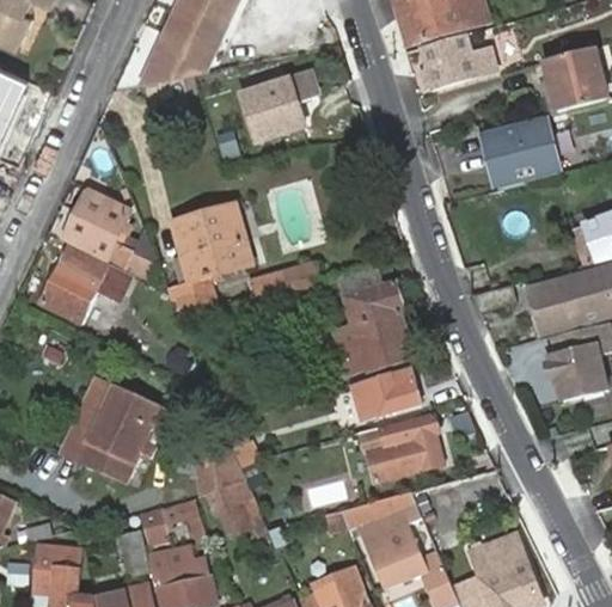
[(0,0),(0,26),(19,37),(31,13),(28,11),(22,8),(25,0),(44,0),(49,2),(50,0),(0,0)]
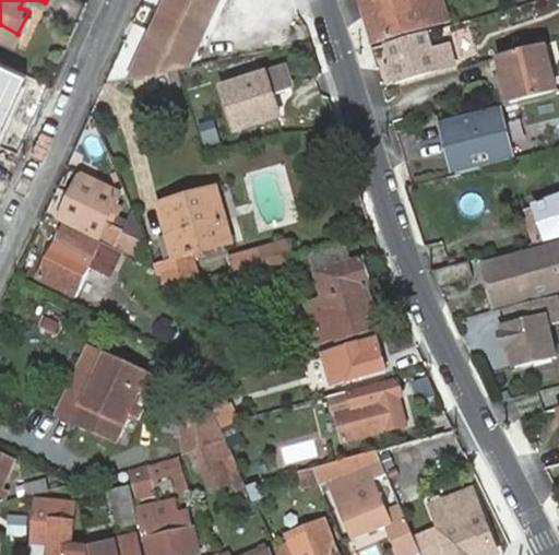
[(25,10),(30,0),(23,0),(20,8),(25,10)]
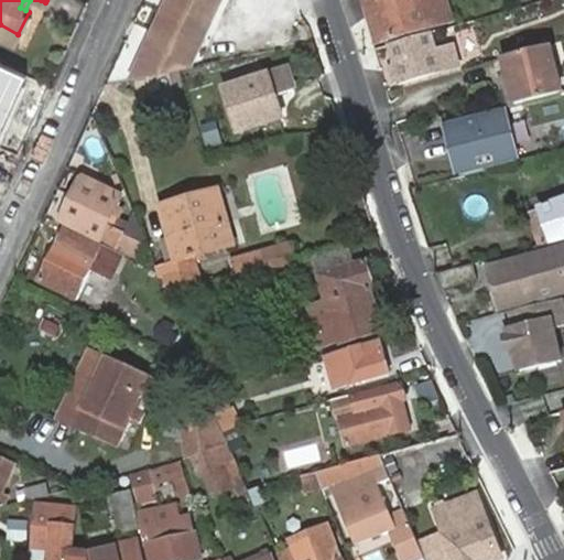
[(165,0),(132,74),(181,65),(188,64),(217,0),(165,0)]
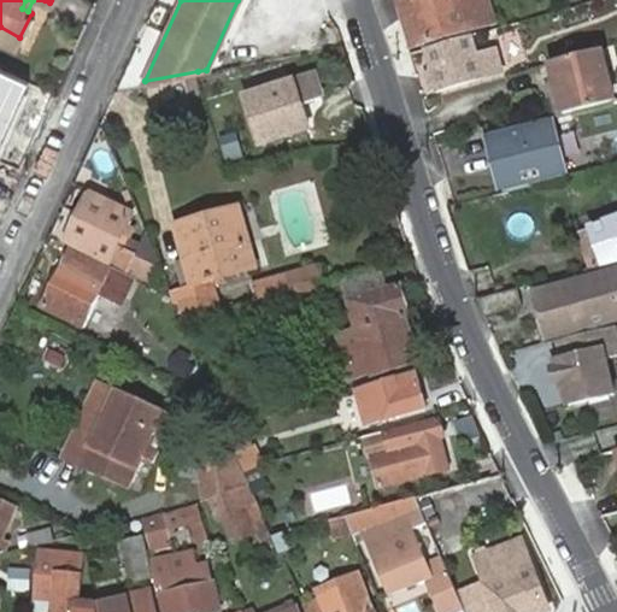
[(399,0),(403,15),(415,12),(424,39),(485,22),(479,0),(399,0)]
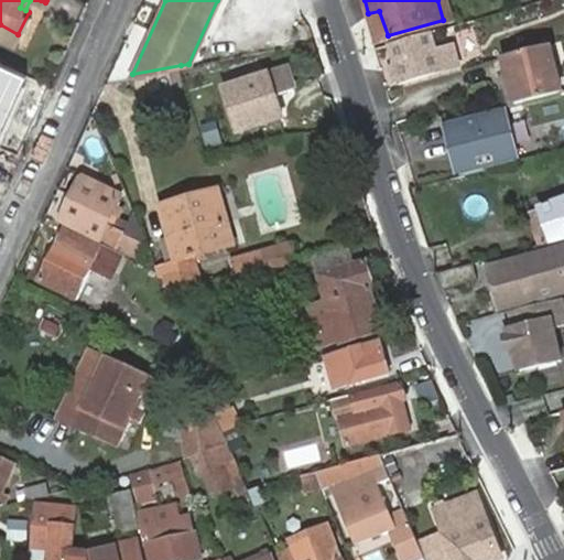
[(379,11),(368,13),(376,39),(388,35),(379,11)]
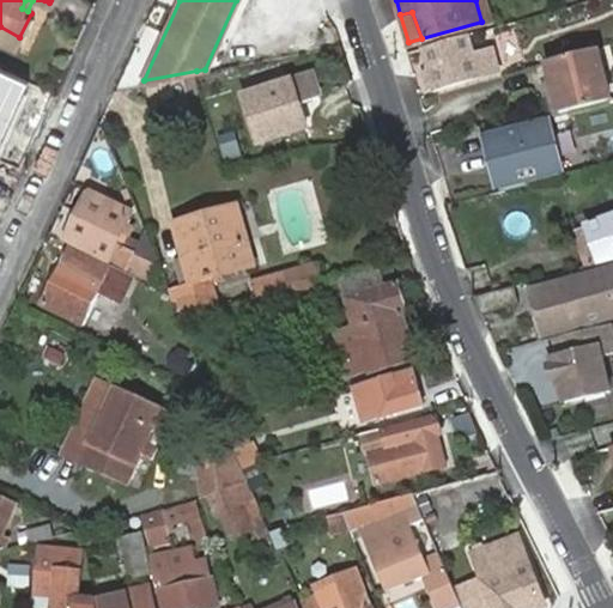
[(19,37),(0,26),(0,36),(16,44),(19,37)]
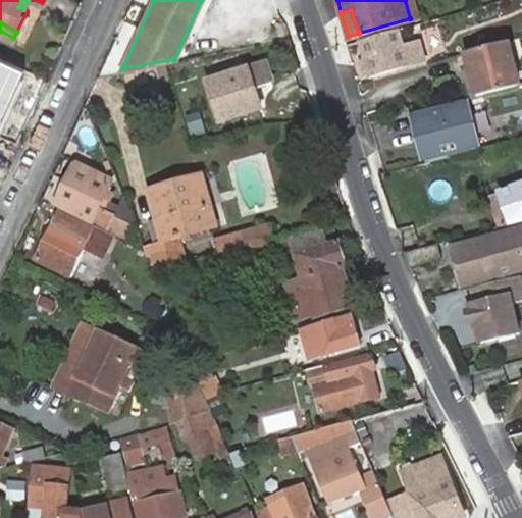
[(399,28),(360,39),(369,72),(424,58),(419,39),(403,43),(399,28)]
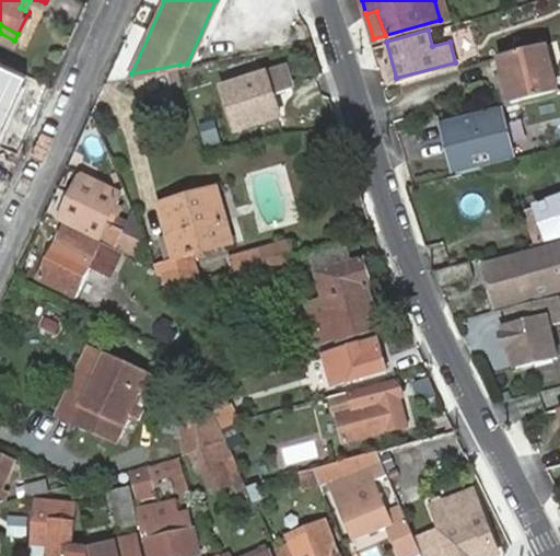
[(499,55),(511,102),(557,90),(545,42),(499,55)]
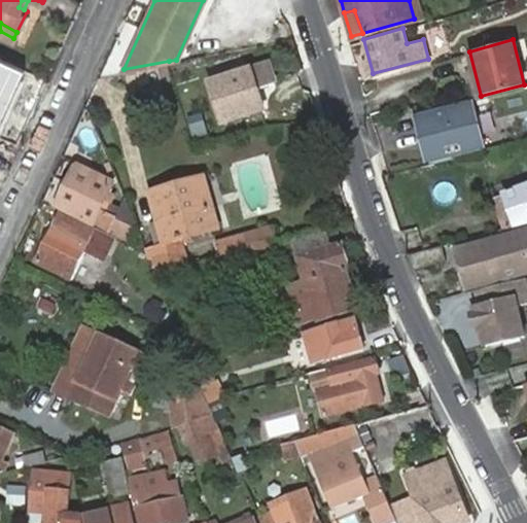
[(0,111),(23,65),(0,54),(0,111)]
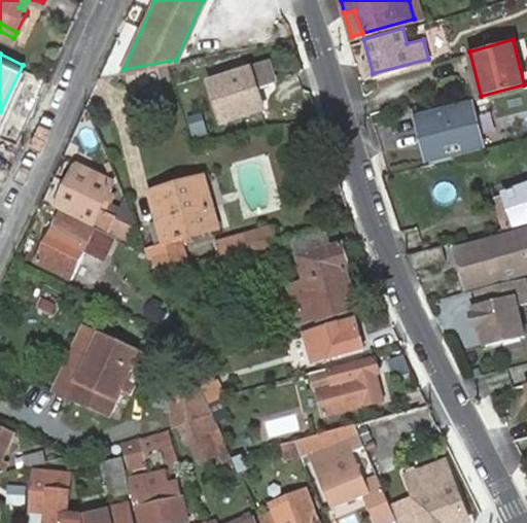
[(220,115),(278,98),(265,56),(208,73),(220,115)]
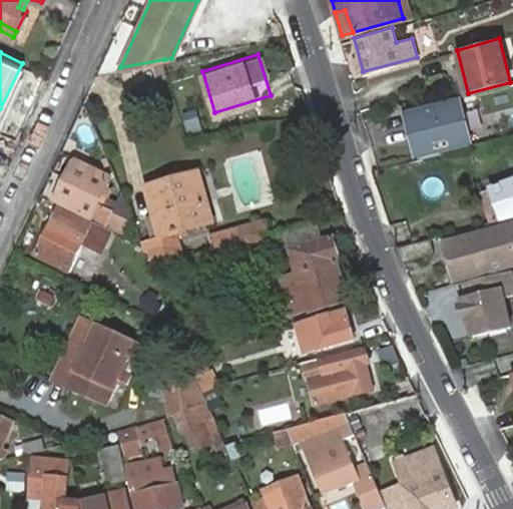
[(460,95),(410,108),(422,157),(473,143),(460,95)]
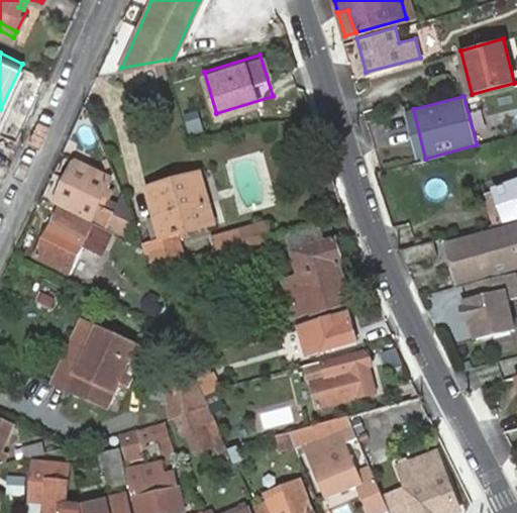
[(187,133),(202,130),(196,108),(182,112),(187,133)]
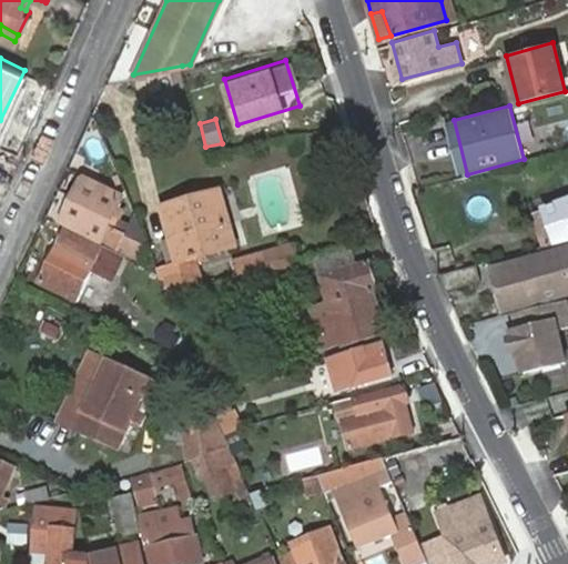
[(81,178),(60,219),(115,247),(122,232),(107,224),(112,213),(119,217),(122,209),(117,205),(121,197),(81,178)]
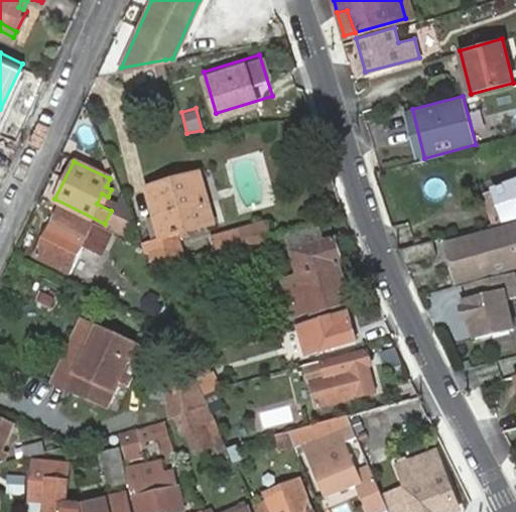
[(207,201),(198,172),(188,175),(197,204),(207,201)]
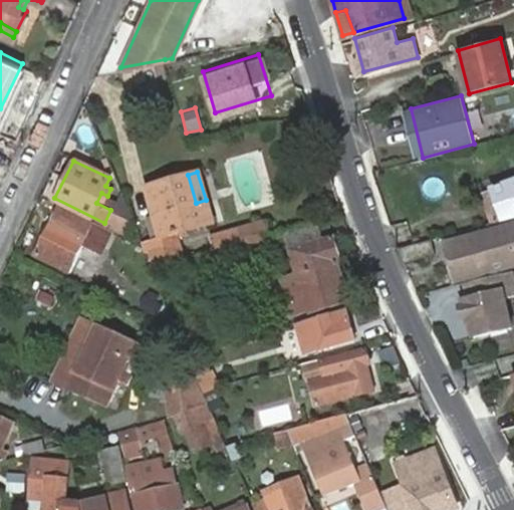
[(196,203),(188,175),(148,186),(155,213),(147,216),(153,238),(212,221),(206,200),(196,203)]
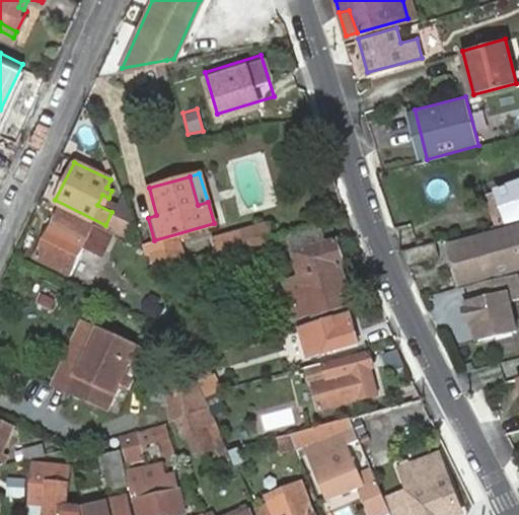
[(518,184),(498,192),(509,224),(512,223),(518,221),(518,184)]
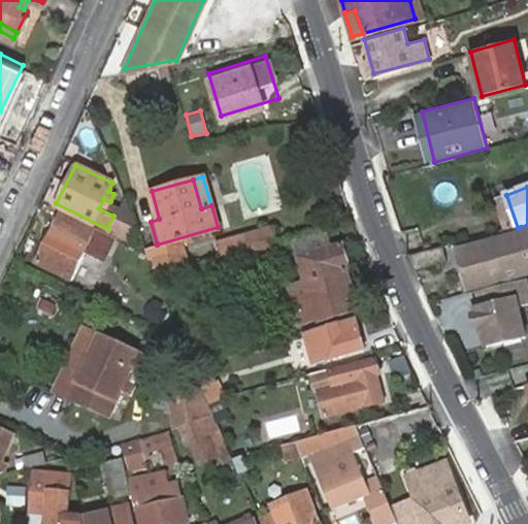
[(495,199),(505,231),(518,228),(506,195),(495,199)]
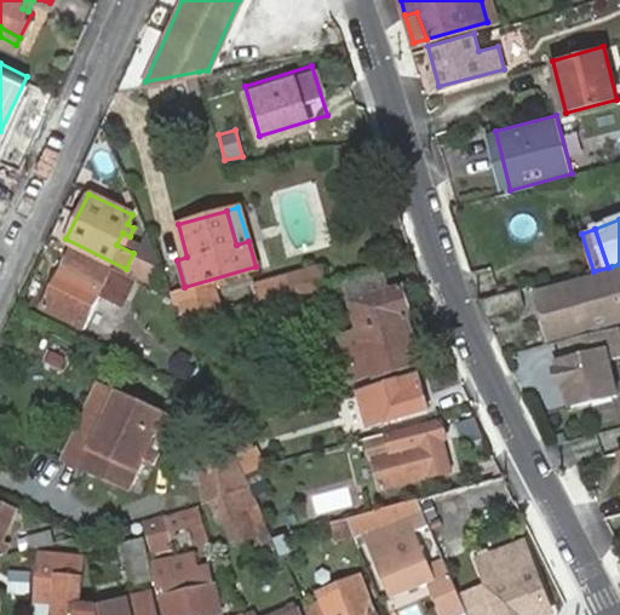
[(125,272),(72,247),(45,304),(85,322),(99,291),(112,295),(125,272)]
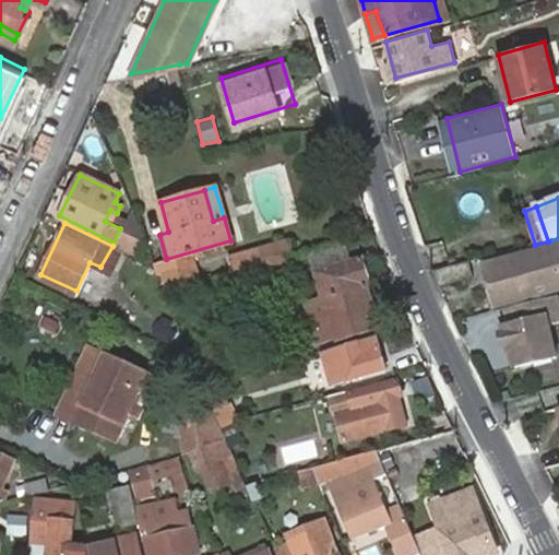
[(351,260),(344,239),(263,262),(252,266),(257,282),(314,264),(323,294),(367,282),(369,281),(361,257),(351,260)]
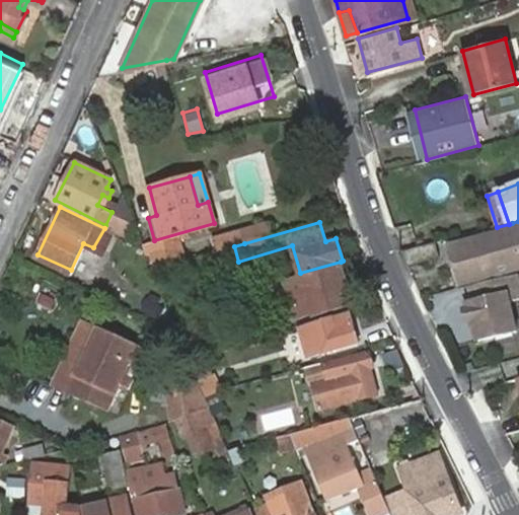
[(450,243),(459,284),(518,269),(518,228),(487,236),(486,234),(450,243)]
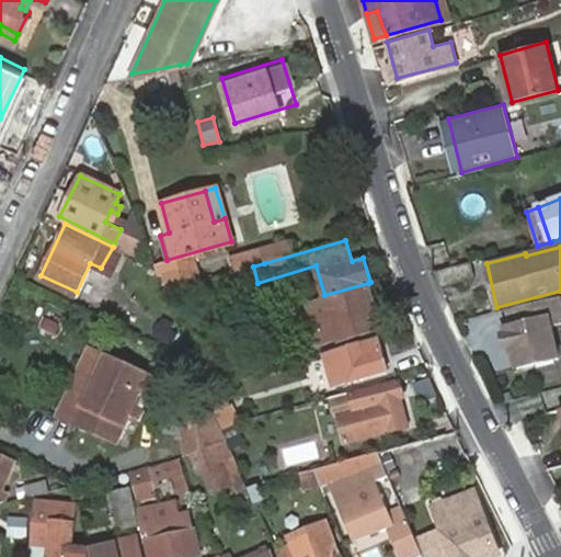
[(264,263),(260,248),(230,257),(235,272),(253,266),(264,263)]
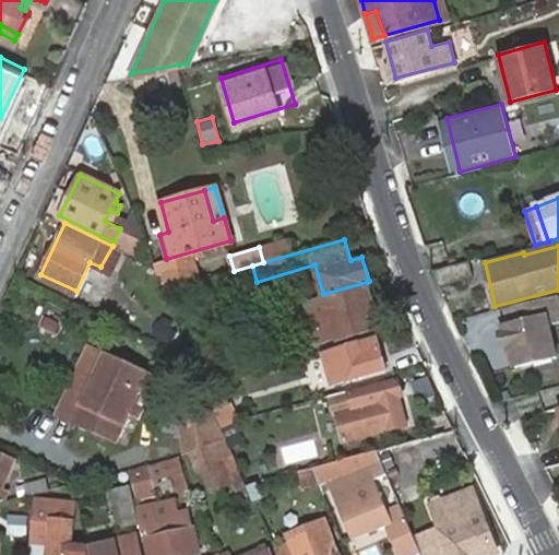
[(168,290),(202,280),(197,263),(164,273),(168,290)]
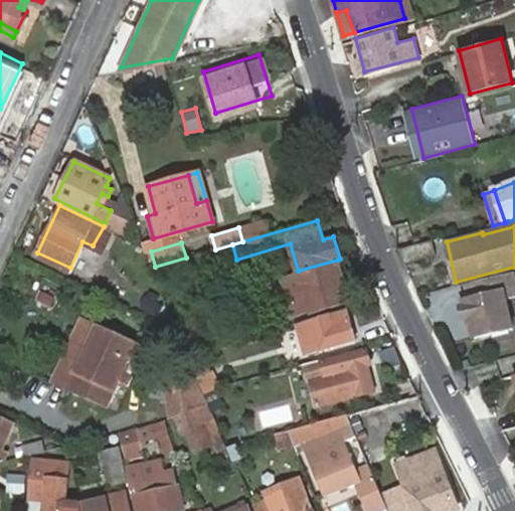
[(349,299),(338,260),(298,271),(299,273),(281,278),(292,313),(307,308),(307,311),(349,299)]
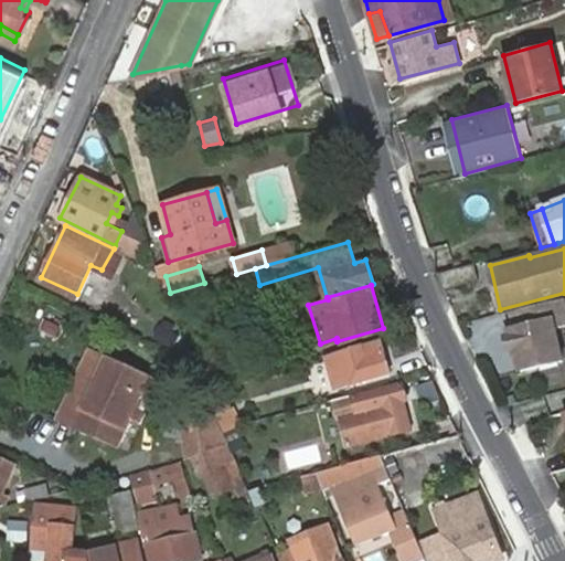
[(564,304),(563,297),(509,311),(523,370),(563,360),(554,326),(564,323),(564,304)]
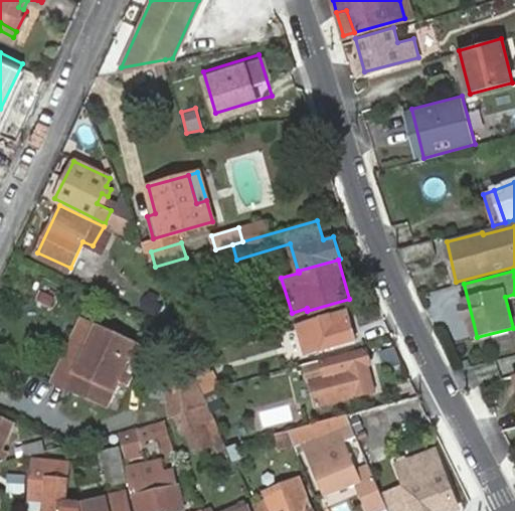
[(298,324),(306,351),(353,338),(345,309),(326,314),(327,315),(298,324)]
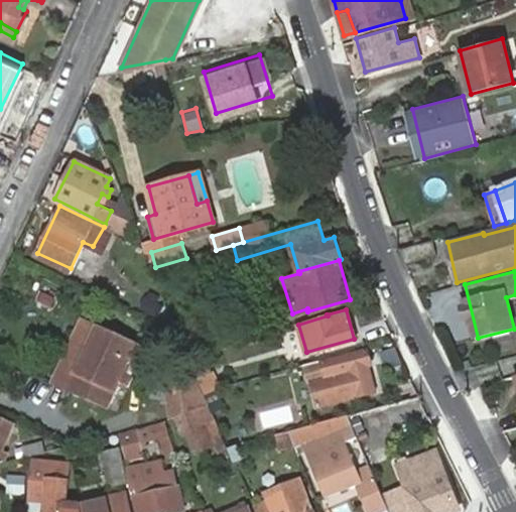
[(135,344),(85,321),(78,336),(90,342),(69,388),(108,405),(135,344)]
